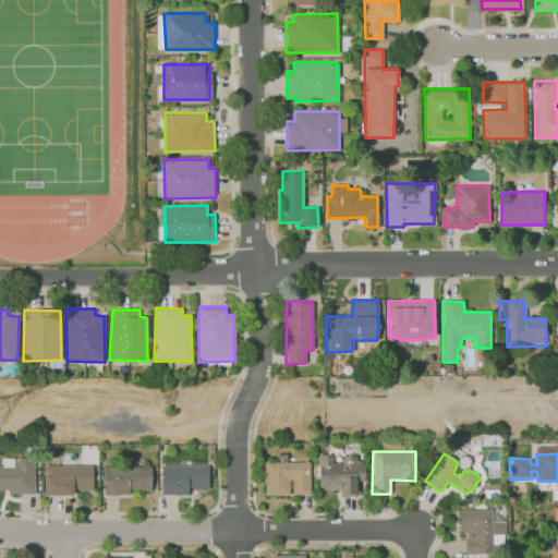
[(319,455),(332,456),(332,463),(341,463),(341,456),(356,456),(356,463),(364,463),(365,482),(356,482),(356,494),(340,495),(340,492),(319,489),(319,455)]
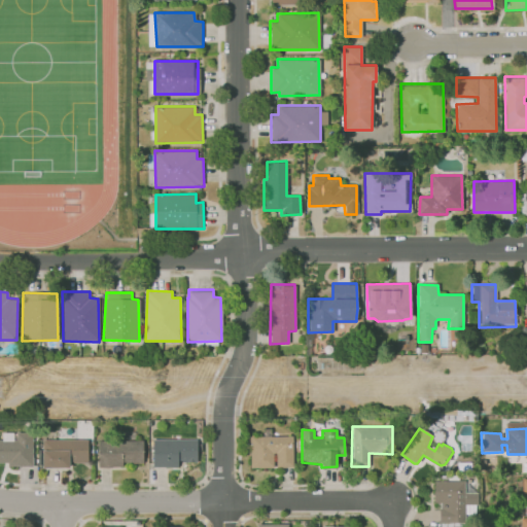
[(250,436),(292,436),(292,468),(250,467),(250,436)]
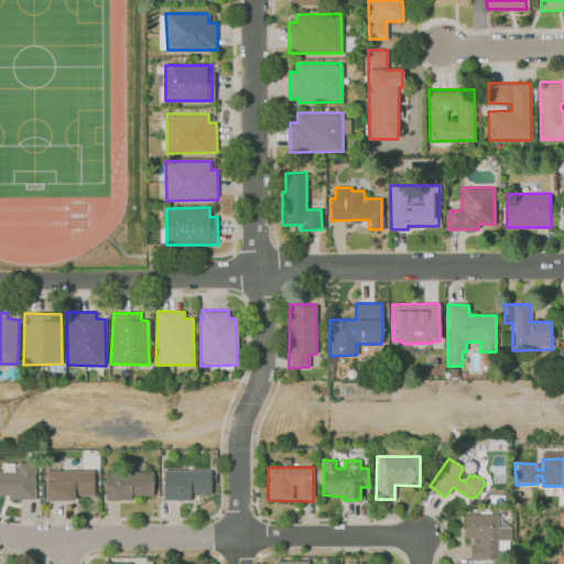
[(0,469),(34,470),(35,498),(9,499),(9,495),(0,495),(0,469)]
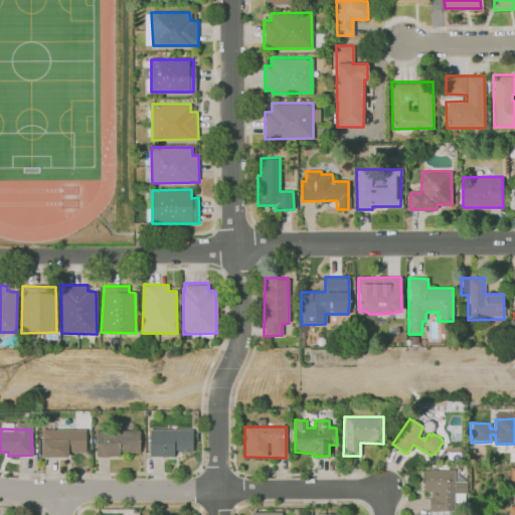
[(95,428),(138,431),(139,456),(94,456),(95,428)]
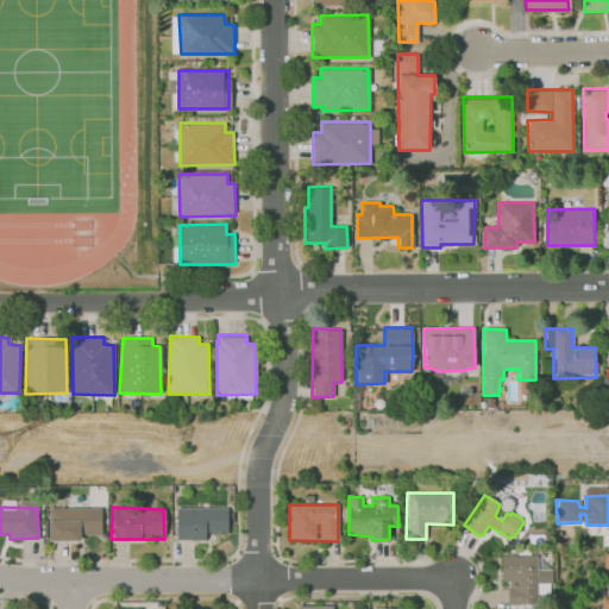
[(175,507),(227,508),(227,533),(205,532),(206,540),(175,538),(175,507)]
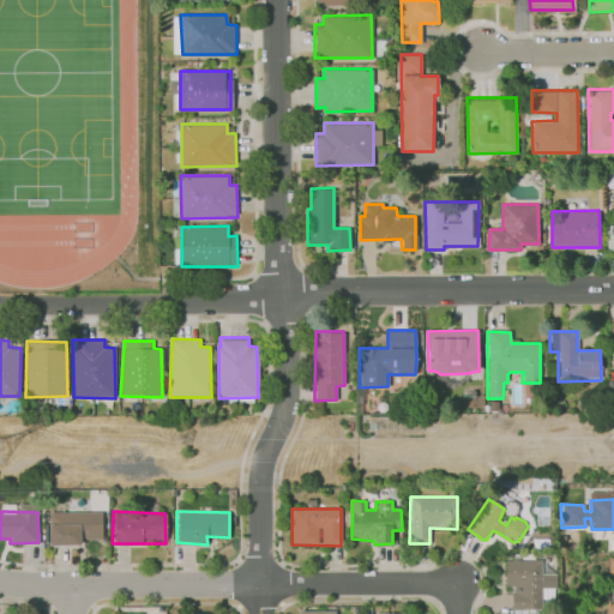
[(49,543),(49,513),(102,512),(102,536),(82,536),(80,545),(49,543)]
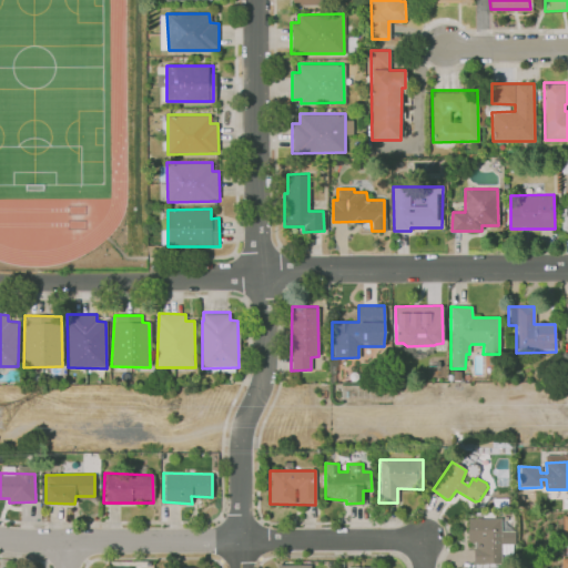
[(467,517),(499,518),(500,531),(515,531),(515,545),(500,544),(500,565),(474,565),(474,545),(466,545),(467,517)]
